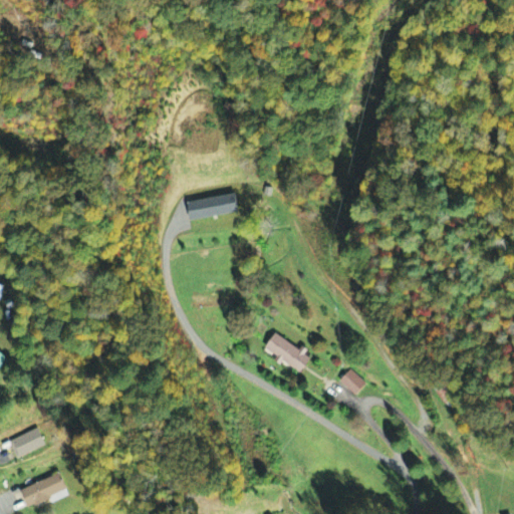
[(192,223),(240,212),(236,194),(188,204),(192,223)]
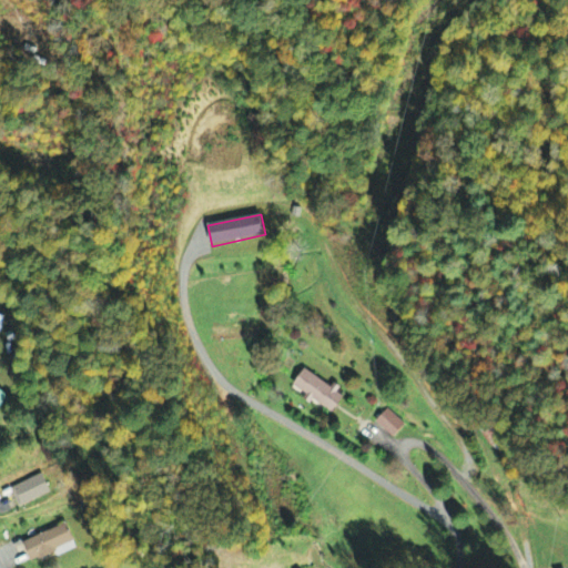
[(344,398),(337,394),(338,392),(305,369),(293,387),(307,396),(306,397),(333,415),(344,398)]
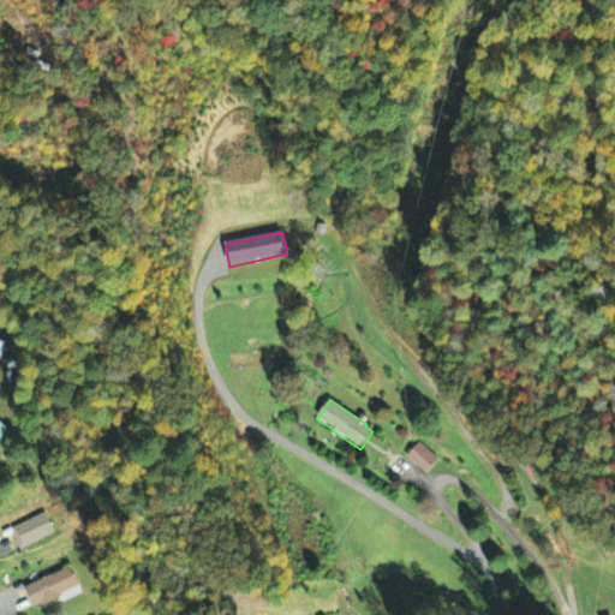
[(0,441),(11,433),(0,421),(0,441)]
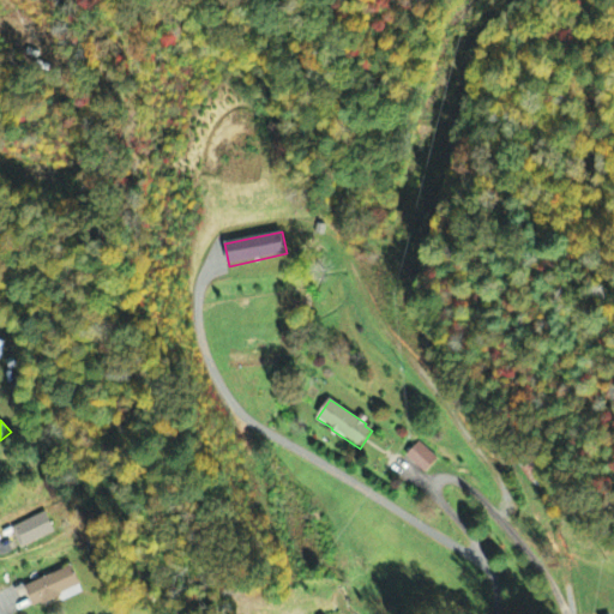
[(438,459),(417,444),(405,459),(425,475),(438,459)]
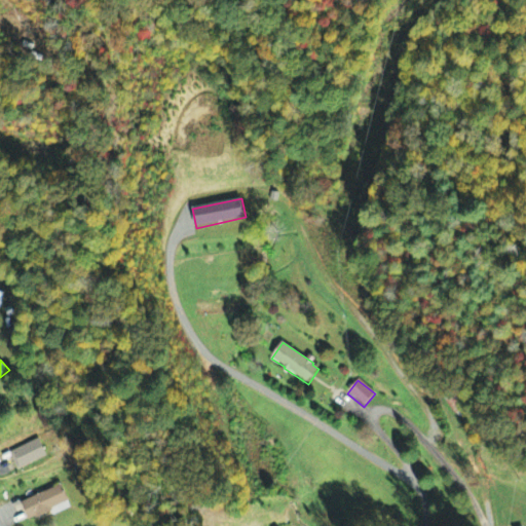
[(10,452),(17,471),(47,458),(40,440),(10,452)]
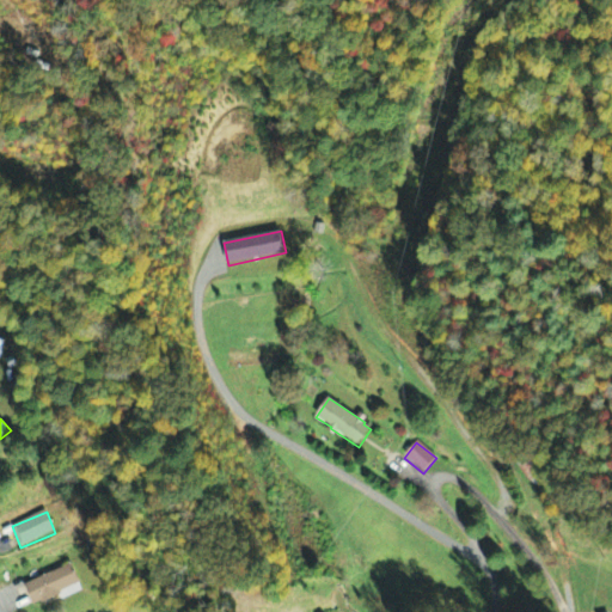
[(81,591),(73,567),(25,583),(34,606),(75,592),(75,593),(81,591)]
